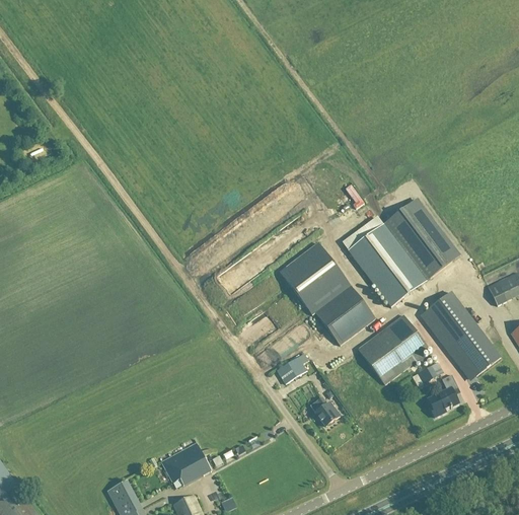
[(391,305),(427,279),(459,255),(418,198),(349,248),(391,305)]
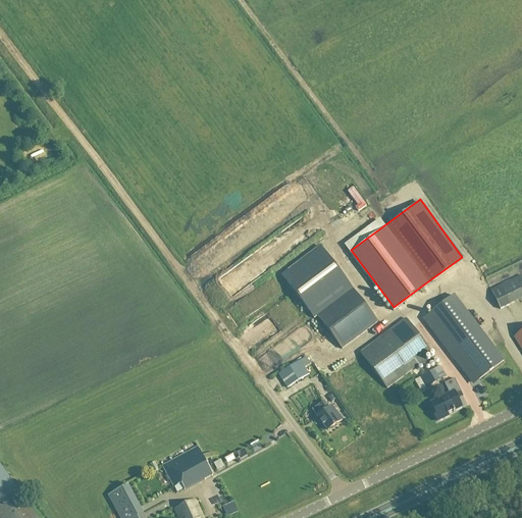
[(377,319),(353,287),(320,243),(281,272),(314,315),(317,313),(342,346),(377,319)]
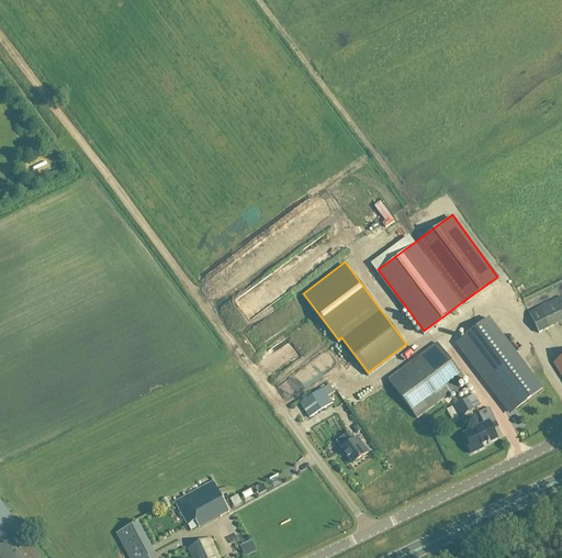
[(539,330),(549,325),(561,317),(561,297),(560,293),(528,309),(539,330)]
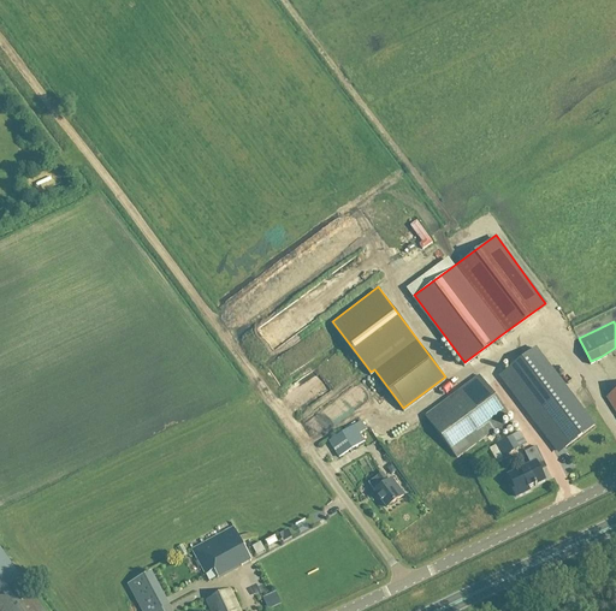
[(537,345),(499,373),(544,432),(551,426),(566,444),(594,422),(537,345)]
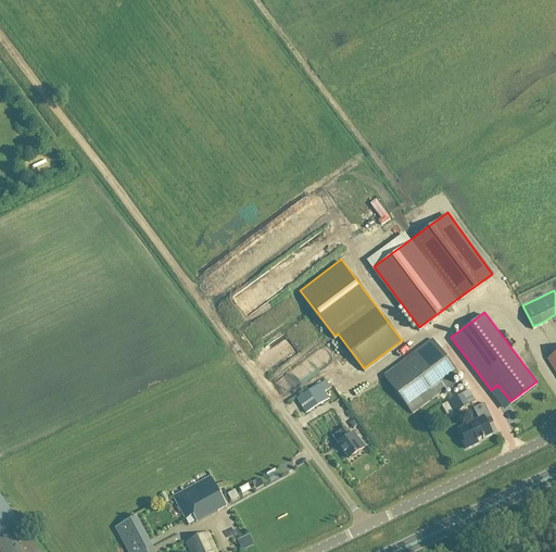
[(432,336),(383,373),(413,411),(443,388),(446,391),(456,384),(452,378),(459,373),(432,336)]
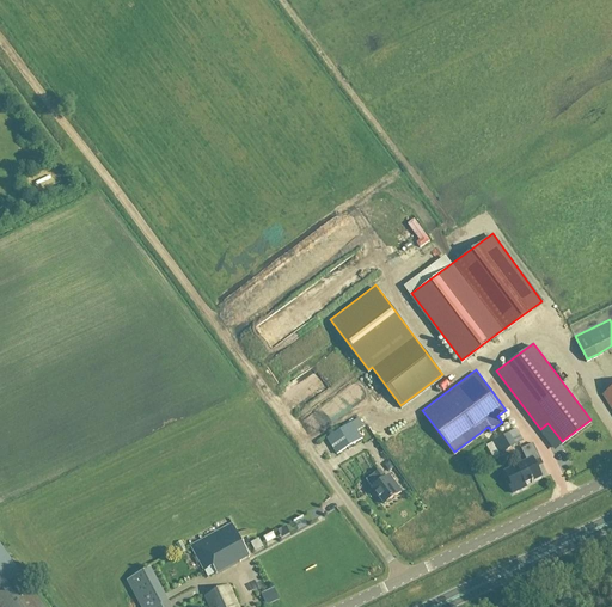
[(337,451),(362,435),(353,420),(328,435),(337,451)]
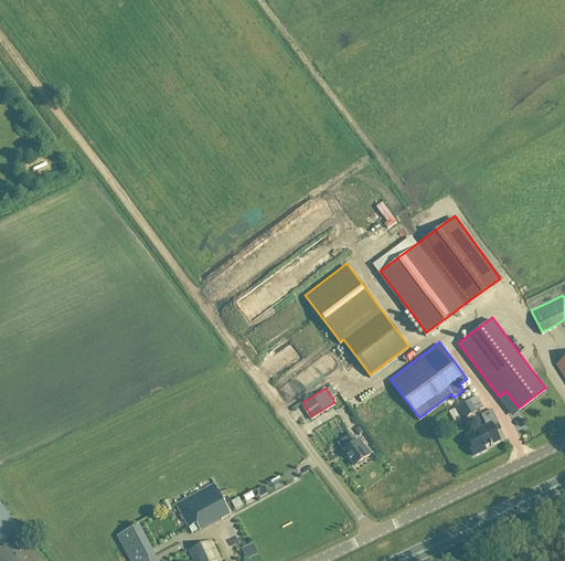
[(477,392),(456,404),(461,415),(482,403),(477,392)]
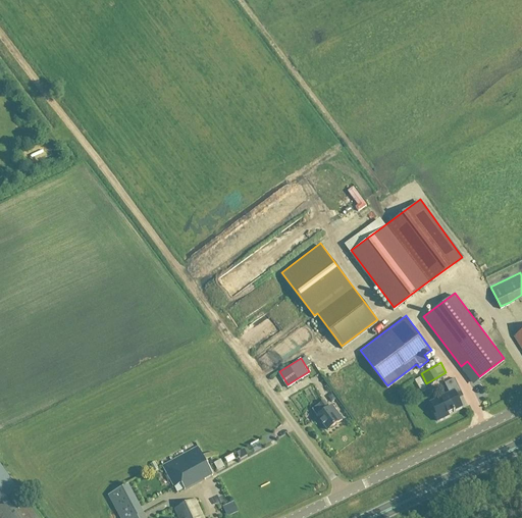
[(454,408),(461,404),(455,391),(460,387),(454,375),(445,380),(450,390),(430,400),(434,407),(432,408),(437,418),(449,413),(448,411),(453,408),(454,409),(455,408),(454,408)]
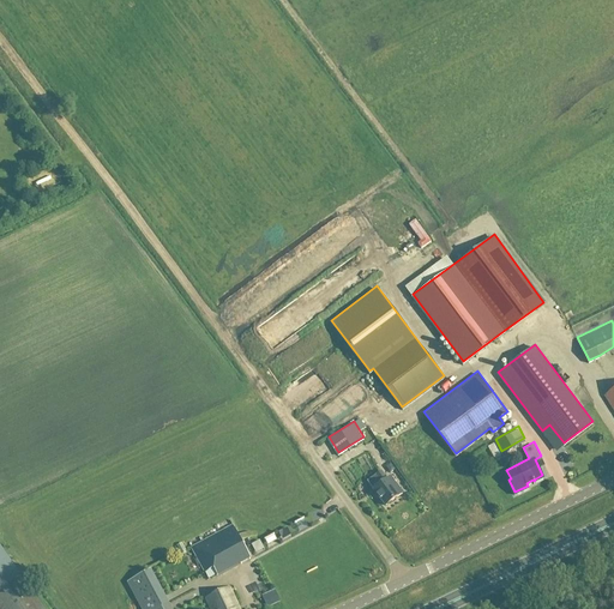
[(367,478),(385,502),(403,490),(390,474),(387,476),(381,468),(367,478)]
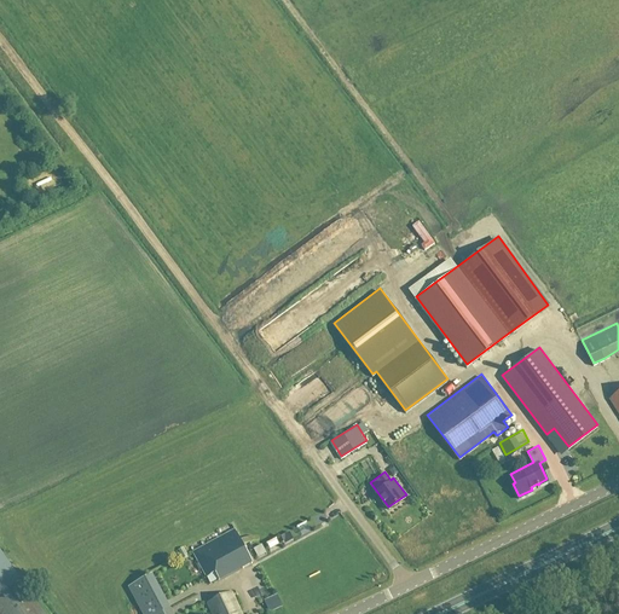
[(192,549),(207,574),(215,569),(219,577),(252,559),(235,526),(192,549)]
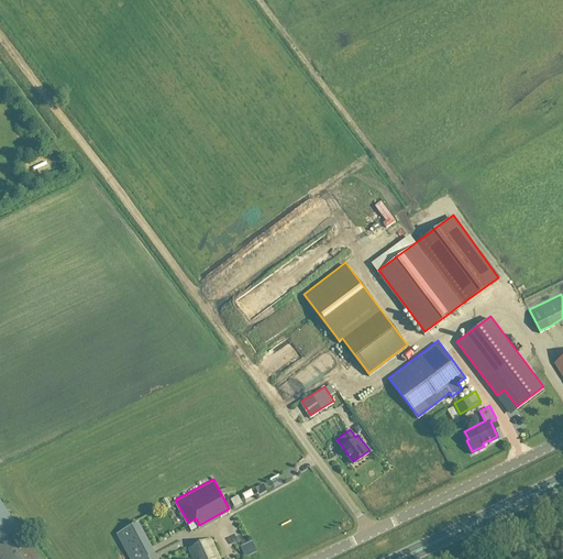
[(247,499),(257,494),(255,488),(245,492),(247,499)]
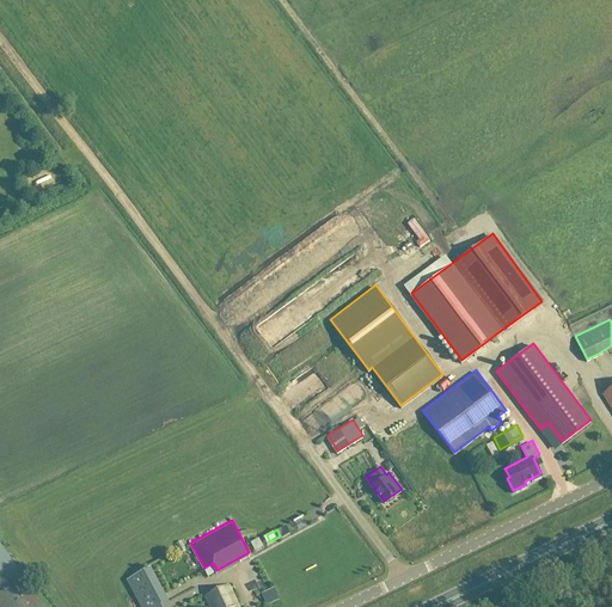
[(262,552),(268,550),(262,538),(256,540),(262,552)]
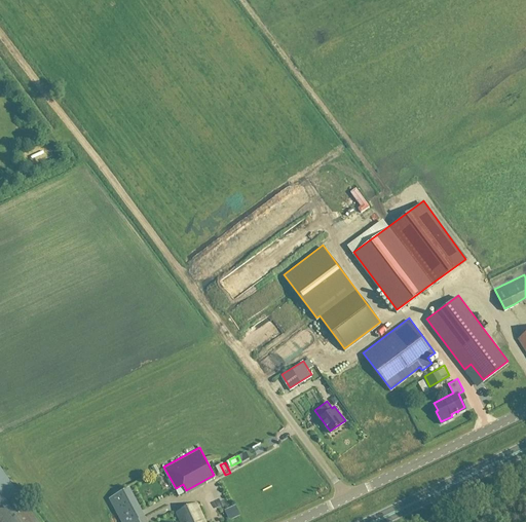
[(0,465),(0,494),(12,486),(13,485),(0,465)]
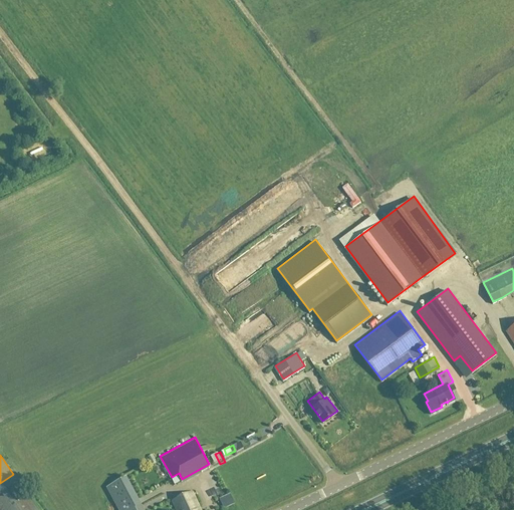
[(0,509),(35,509),(17,483),(12,475),(0,483),(0,506),(1,509),(0,509)]
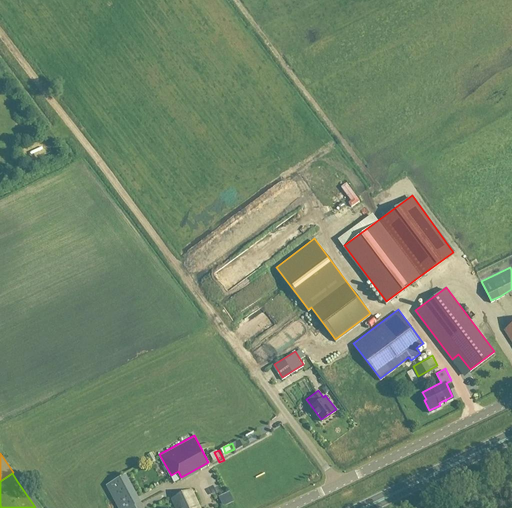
[(144,507),(125,473),(106,483),(119,507),(144,507)]
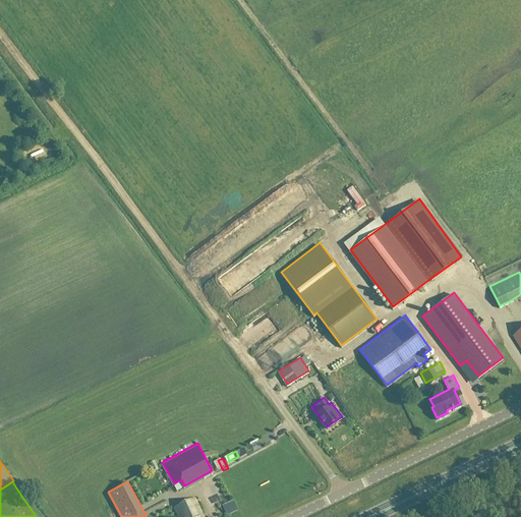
[(174,505),(179,516),(204,516),(194,496),(174,505)]
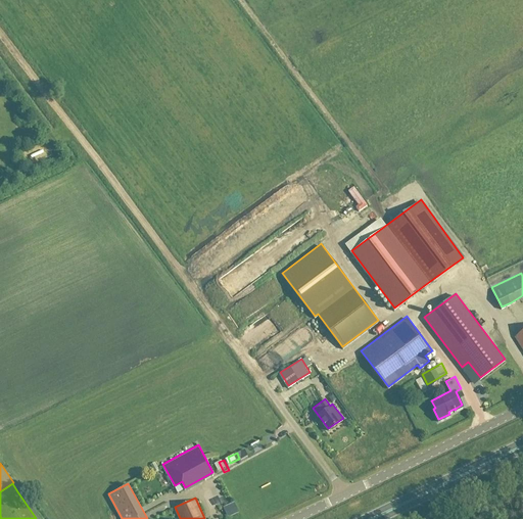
[(229,513),(238,509),(235,501),(225,505),(229,513)]
